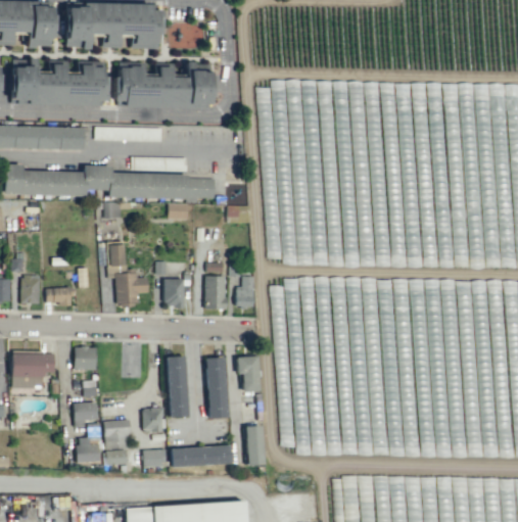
[(53,7),(52,47),(36,46),(36,49),(28,49),(28,33),(15,33),(15,46),(0,46),(0,0),(36,2),(36,7),(53,7)]
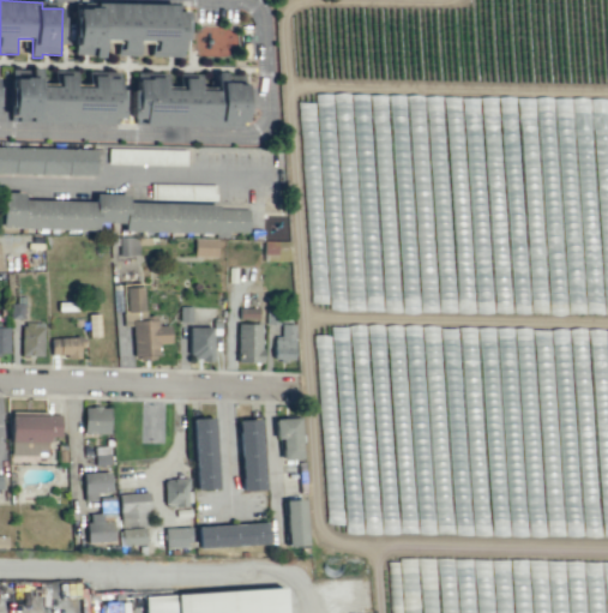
[(79,8),(79,55),(97,55),(97,58),(108,59),(108,40),(121,40),(121,56),(145,56),(145,41),(155,42),(155,56),(186,56),(186,38),(191,40),(191,12),(179,11),(179,5),(100,2),(100,8),(79,8)]
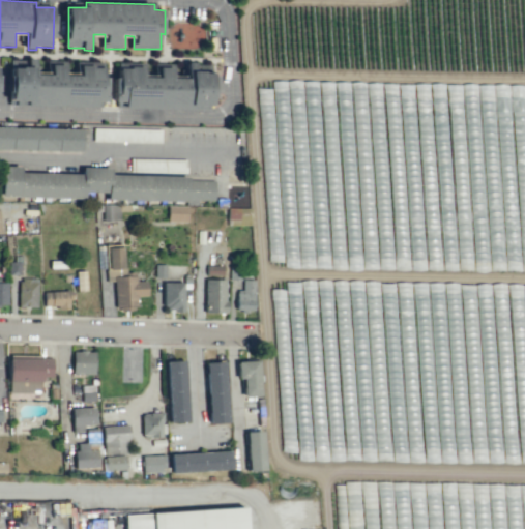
[(38,59),(38,71),(51,71),(51,61),(70,62),(69,71),(79,72),(79,61),(108,62),(107,77),(111,77),(111,103),(105,101),(105,107),(13,105),(13,68),(30,68),(31,59),(38,59)]
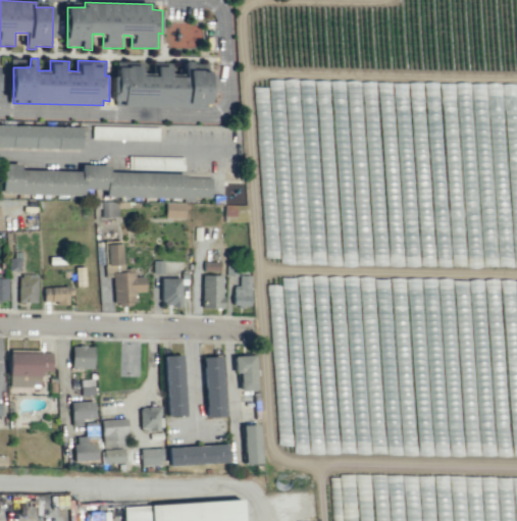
[(120,62),(119,76),(115,76),(114,102),(118,102),(118,107),(210,110),(211,96),(213,96),(214,80),(210,80),(210,71),(195,71),(195,62),(188,62),(188,75),(173,75),(173,65),(157,64),(157,75),(146,75),(146,62),(120,62)]
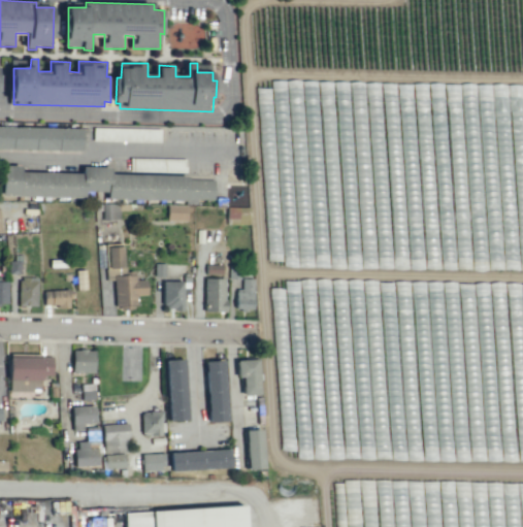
[(97,128),(96,140),(164,143),(164,130),(97,128)]
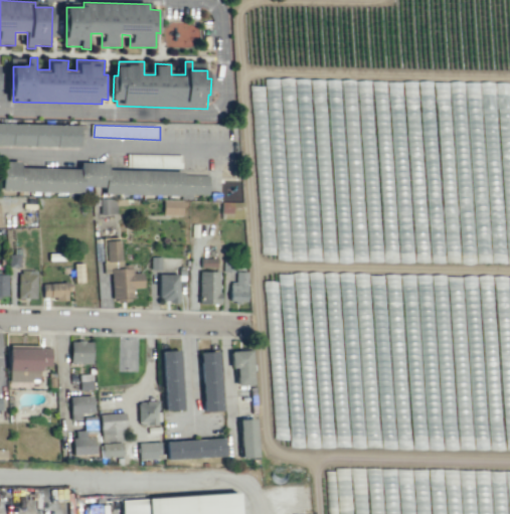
[(130,155),(185,156),(185,169),(130,168),(130,155)]
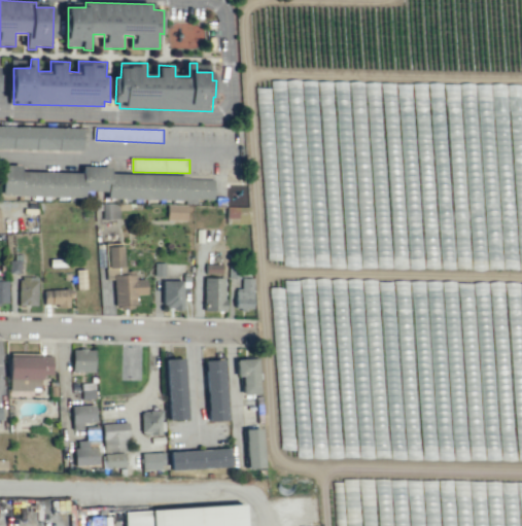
[(217,180),(216,201),(111,198),(111,191),(87,190),(87,198),(4,196),(5,165),(25,166),(24,172),(84,173),(84,167),(114,168),(113,174),(190,176),(190,179),(217,180)]
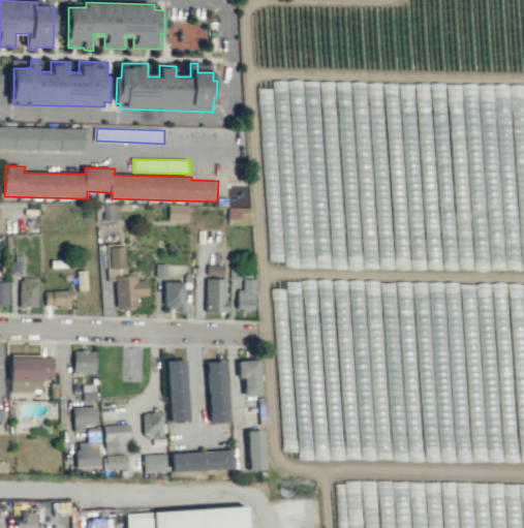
[(123,205),(105,205),(106,221),(124,220),(123,205)]
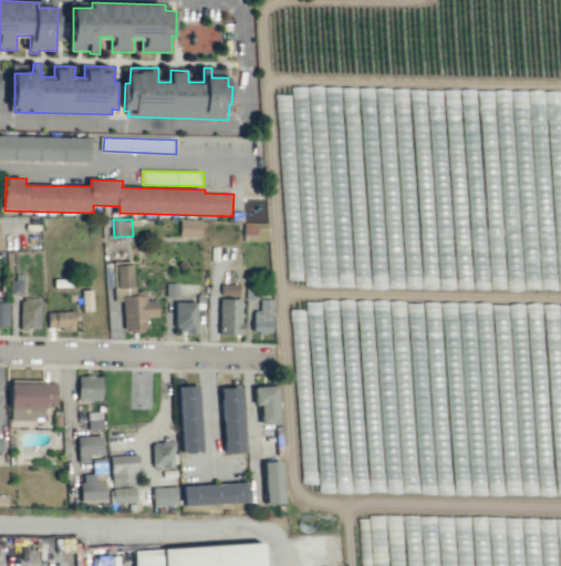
[(205,222),(184,220),(184,237),(205,237),(205,222)]
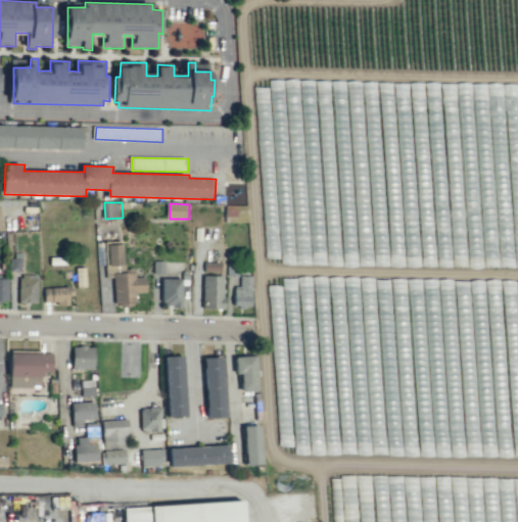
[(250,205),(229,206),(229,223),(251,223),(250,205)]
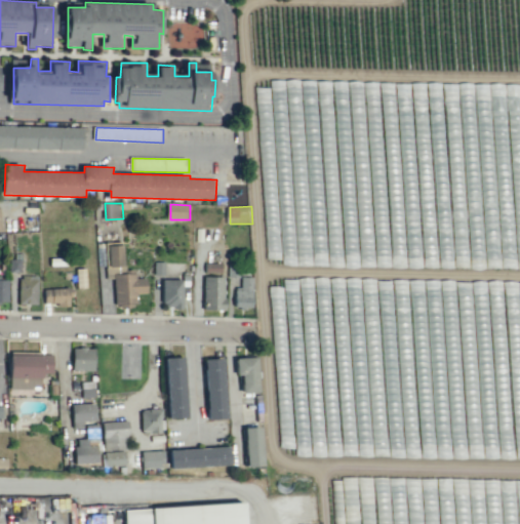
[(117,275),(118,308),(141,307),(141,294),(150,294),(149,279),(138,279),(138,271),(127,271),(126,243),(110,244),(111,275),(117,275)]
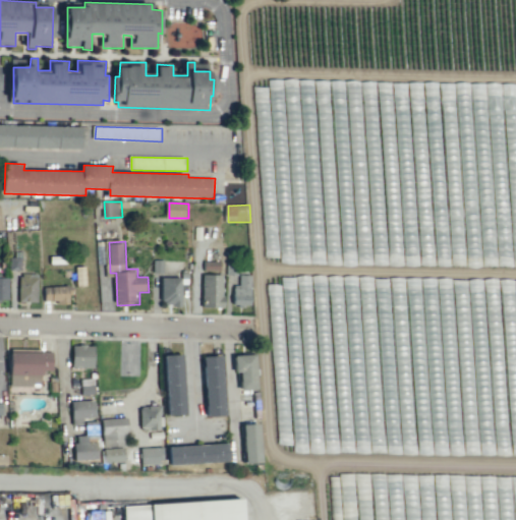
[(24,271),(24,258),(13,258),(13,271),(24,271)]
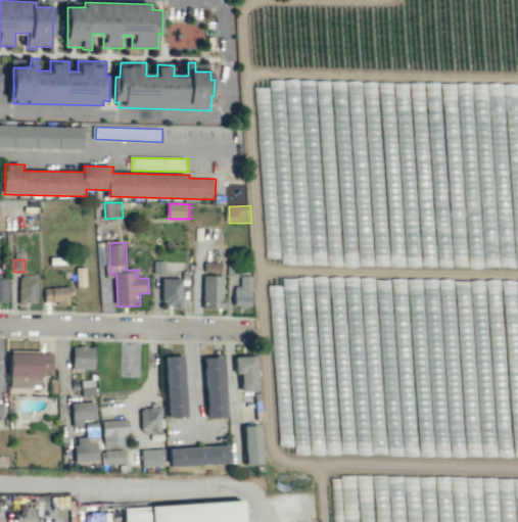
[(166,274),(166,262),(157,263),(157,275),(166,274)]
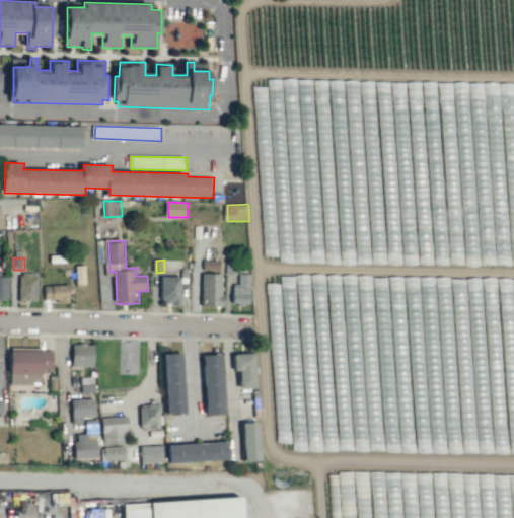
[(229,275),(238,275),(239,263),(230,263),(229,275)]
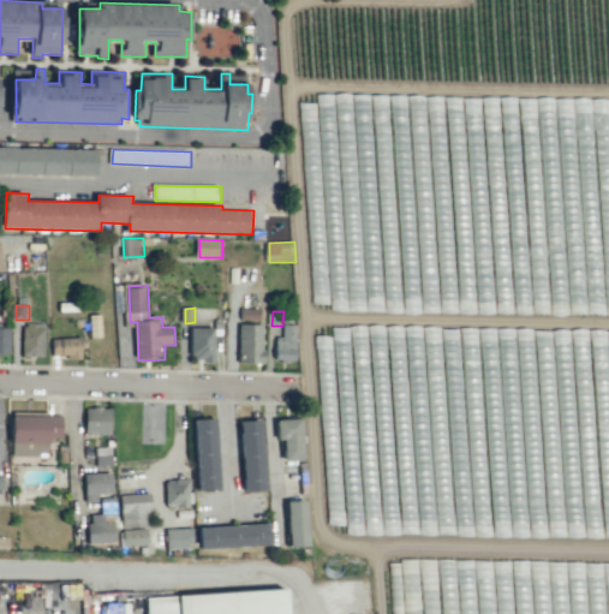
[(48,325),(27,323),(27,357),(48,357),(48,325)]
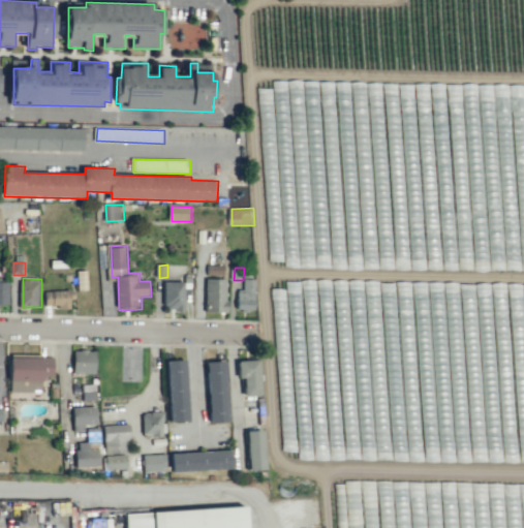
[(229,279),(209,279),(209,313),(229,313),(229,279)]
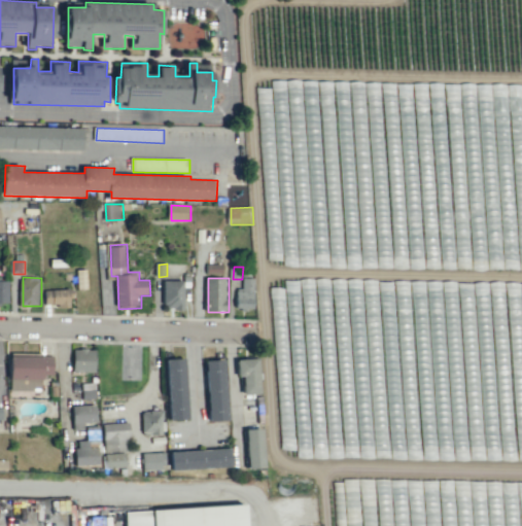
[(12,280),(0,279),(0,305),(12,305),(12,280)]
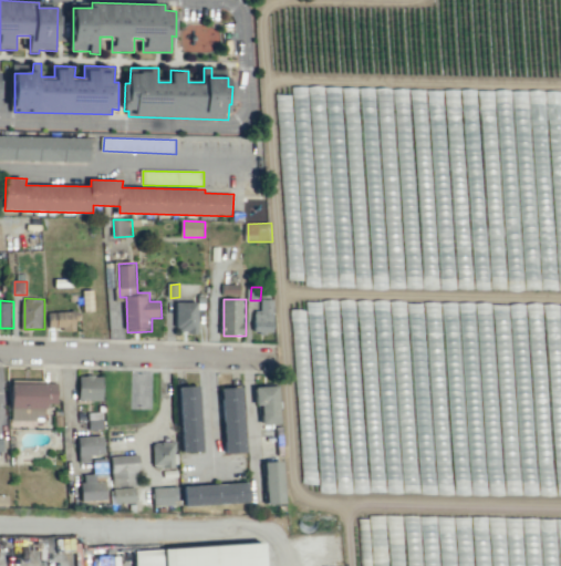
[(277,300),(265,300),(263,311),(257,311),(257,332),(276,332),(277,300)]
